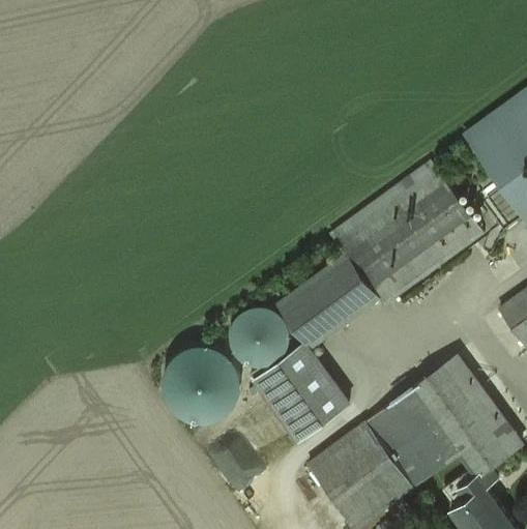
[(526,88),(463,136),(526,224),(526,88)]
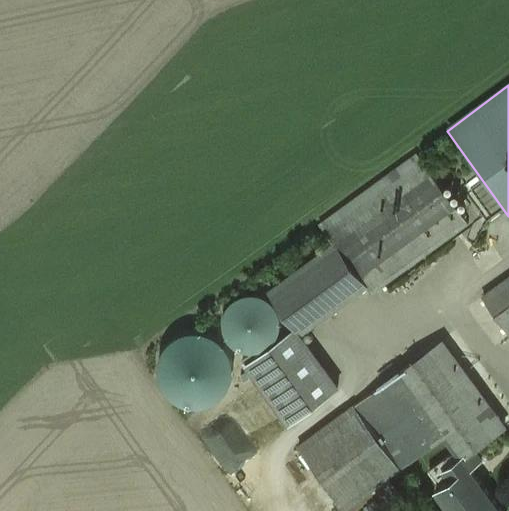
[(332,244),(429,175),(414,155),(317,226),(332,244)]
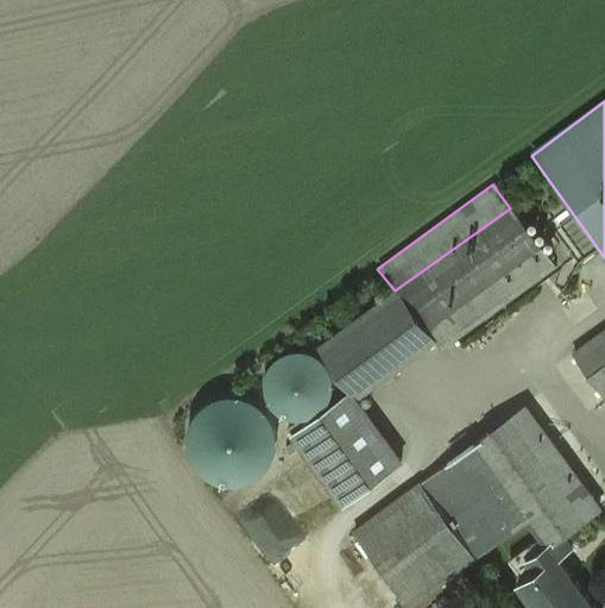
[(395,290),(430,342),(439,351),(553,267),(510,208),(395,290)]
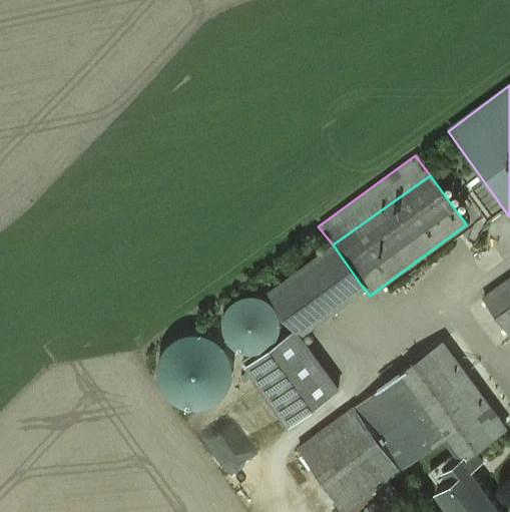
[(333,244),(268,293),(295,329),(299,335),(363,288),(333,244)]
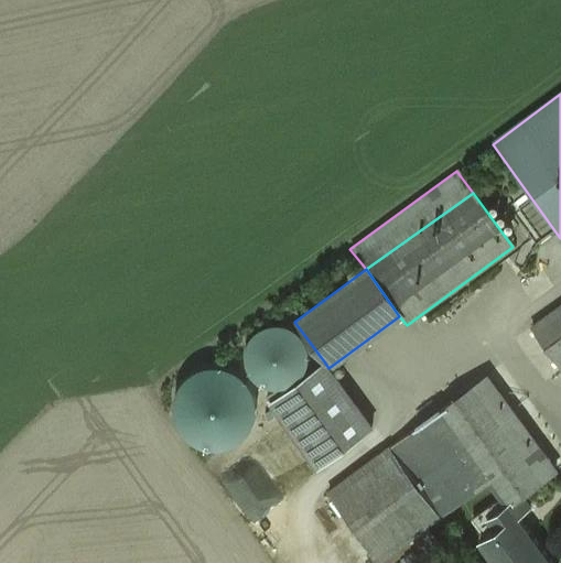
[(560,303),(528,327),(560,371),(560,370),(560,303)]
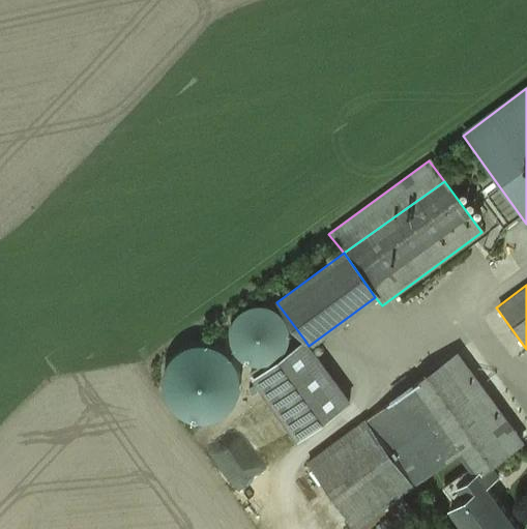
[(235,336),(239,346),(247,353),(258,356),(268,355),(277,350),(284,341),(286,332),(285,323),(281,315),(273,309),(265,305),(256,305),(246,309),(238,316),(235,326),(235,336)]
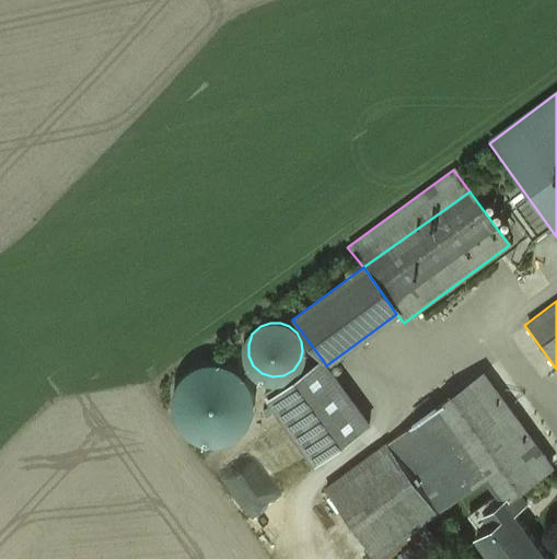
[(322,359),(266,399),(314,464),(368,424),(325,367),(326,365),(322,359)]
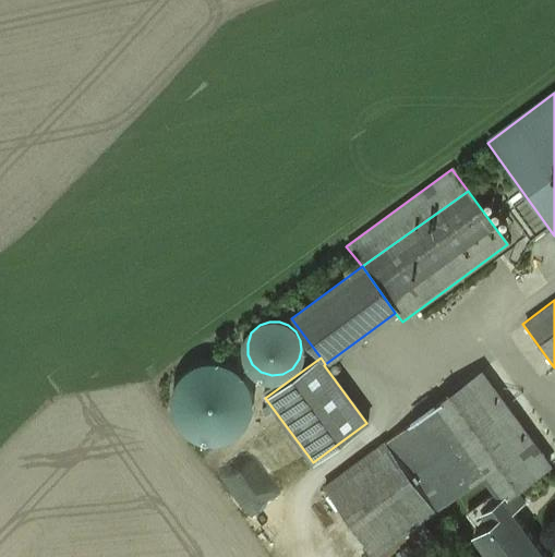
[(172,416),(178,425),(184,433),(194,439),(204,442),(215,442),(225,439),(234,434),(242,427),(248,418),(251,408),(251,397),(248,387),(243,377),(236,370),(227,364),(216,361),(206,361),(195,364),(185,368),(178,376),(172,385),(170,396),(170,406),(172,416)]
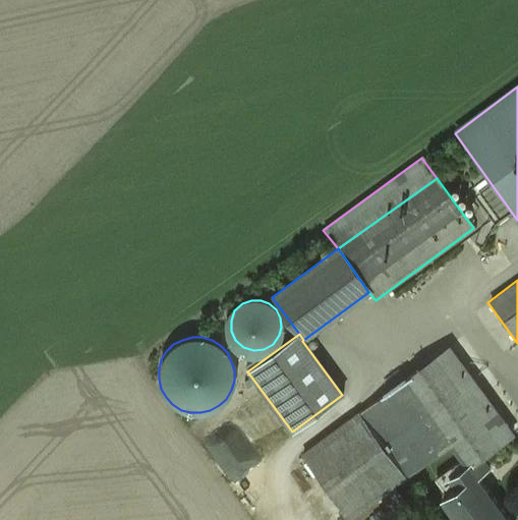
[(357,414),(403,477),(451,444),(463,459),(467,465),(510,435),(447,350),(357,414)]
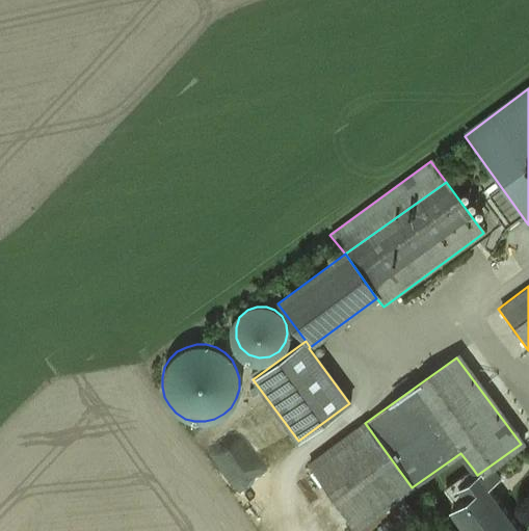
[(365,423),(310,462),(356,528),(412,487),(365,423)]
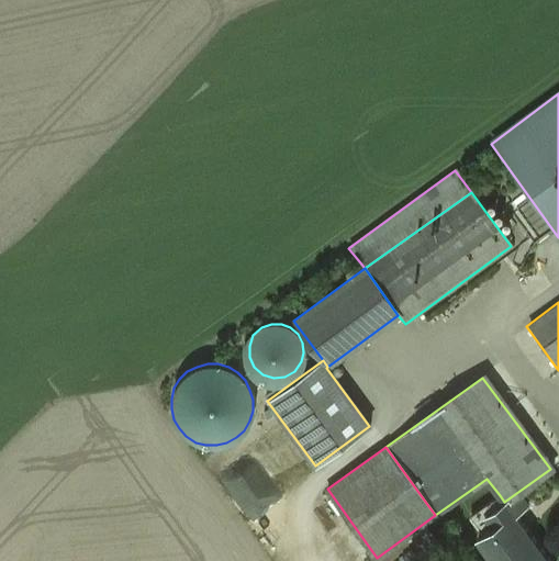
[(504,502),(500,495),(483,507),(482,506),(480,508),(480,509),(470,517),(481,533),(511,511),(504,502)]
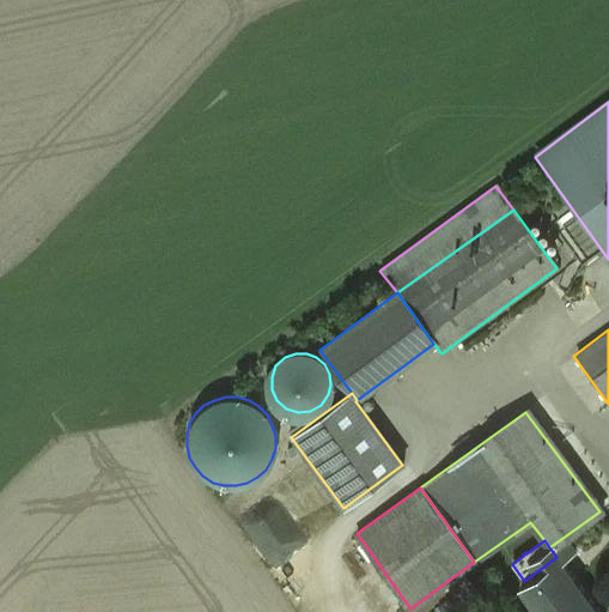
[(596,611),(556,557),(524,581),(518,586),(537,611),(596,611)]
